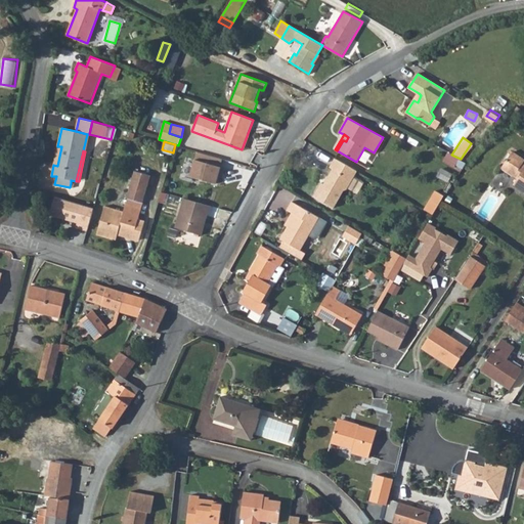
[(210,156),(198,151),(190,177),(216,184),(219,176),(221,168),(208,164),(210,156)]
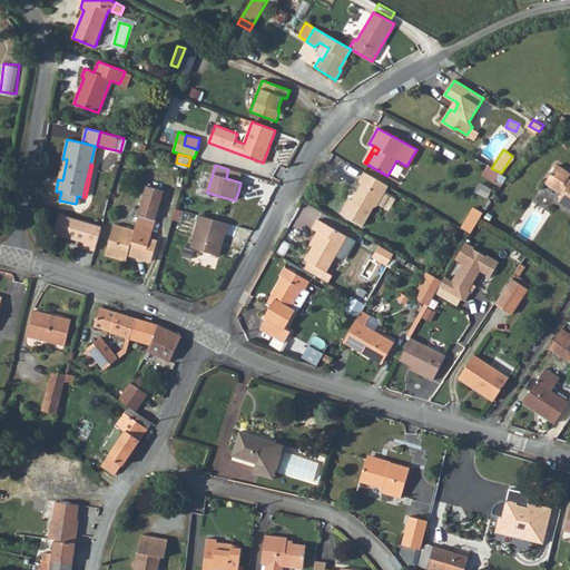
[(569,182),(568,186),(564,184),(569,173),(557,165),(544,183),(562,194),(560,197),(558,200),(569,207),(569,182)]
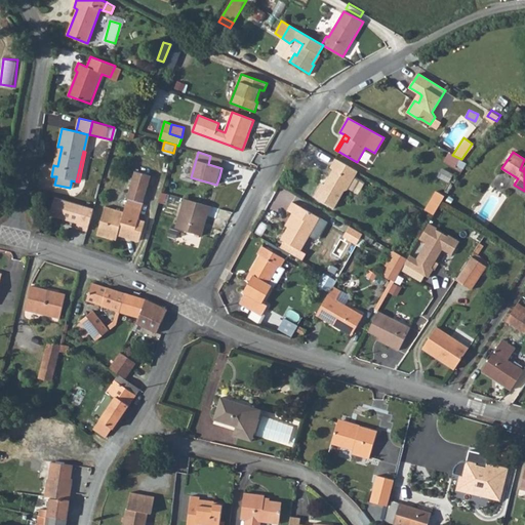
[(358,171),(334,158),(329,167),(332,170),(323,185),(320,183),(312,195),(332,207),(344,190),(348,189),(358,171)]
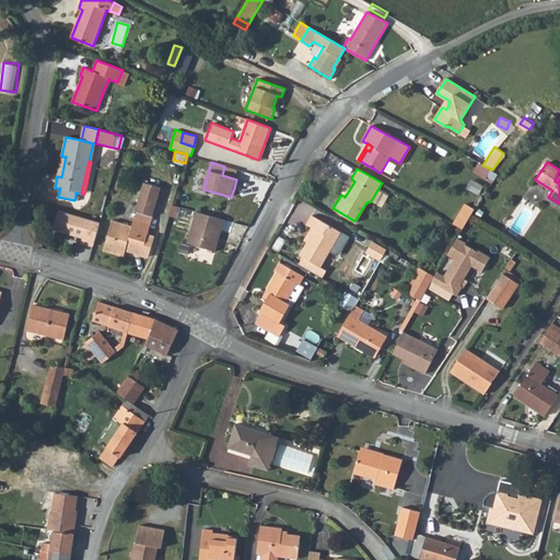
[(478,190),(482,185),(474,178),(469,185),(478,190)]
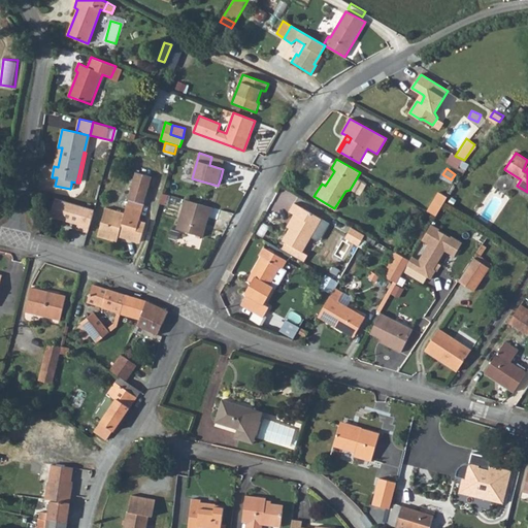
[(502,172),(519,183),(521,179),(504,169),(502,172)]
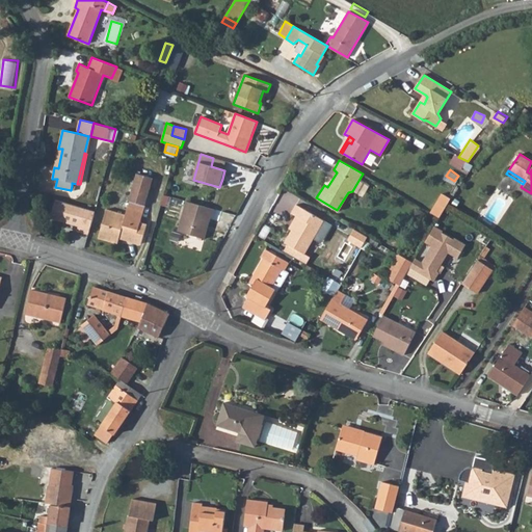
[(144,205),(153,177),(136,173),(128,200),(130,201),(127,208),(143,213),(145,205),(144,205)]
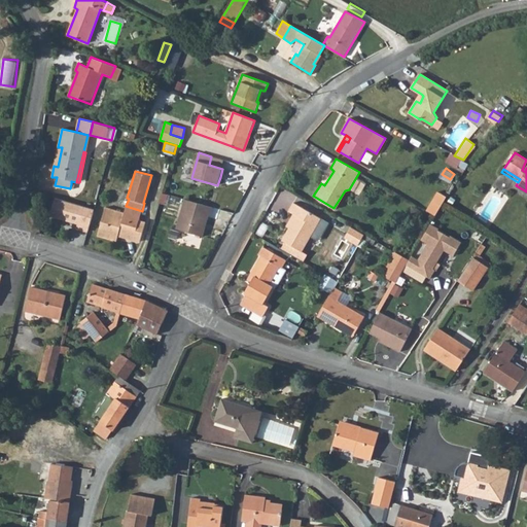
[(357,178),(351,186),(358,191),(364,182),(357,178)]
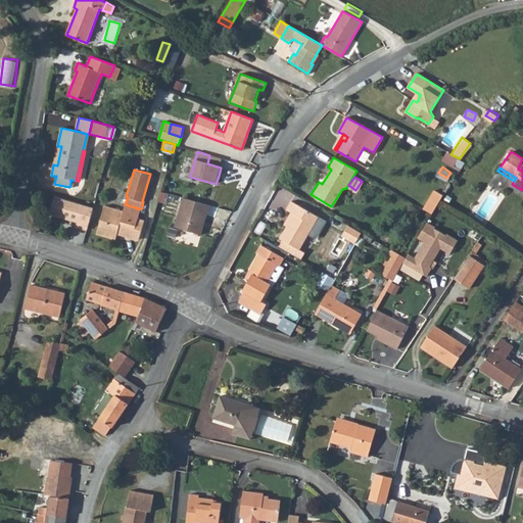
[(423,208),(431,214),(438,203),(443,195),(435,189),(423,208)]
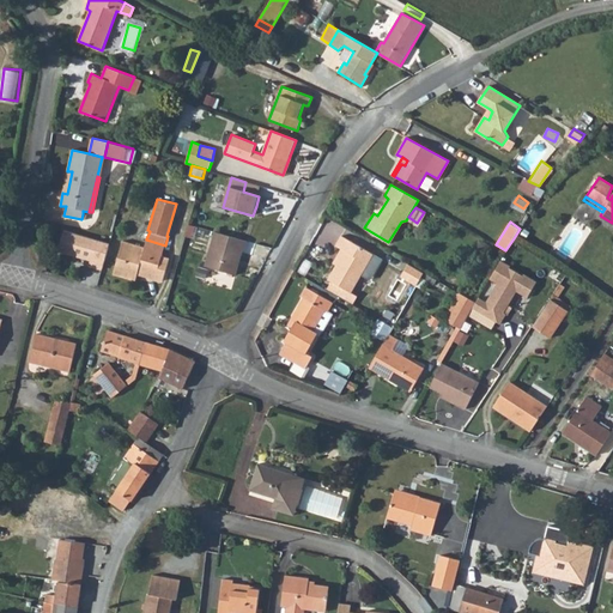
[(64,231),(59,253),(90,260),(89,268),(103,272),(110,243),(64,231)]
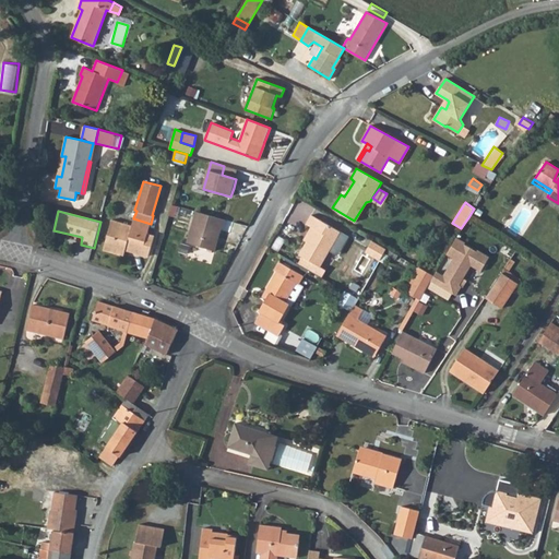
[(187,242),(211,249),(215,236),(218,237),(222,227),(224,227),(226,219),(195,211),(187,242)]
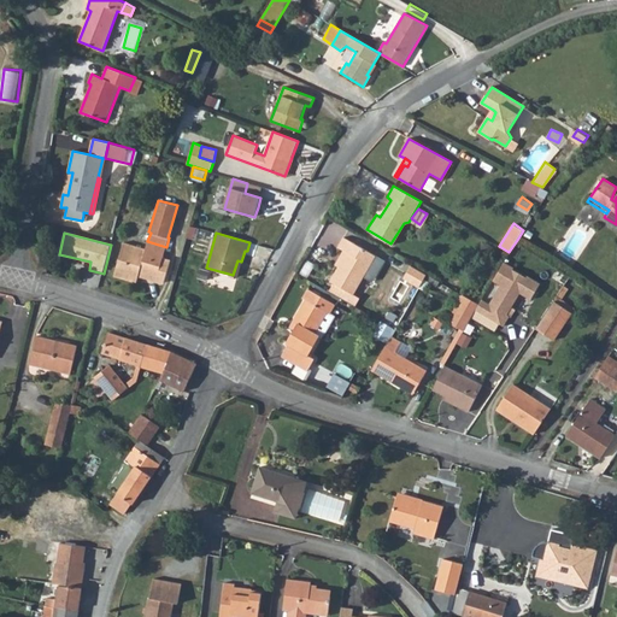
[(347,252),(339,265),(330,281),(354,295),(376,257),(344,238),(339,247),(344,250),(347,252)]
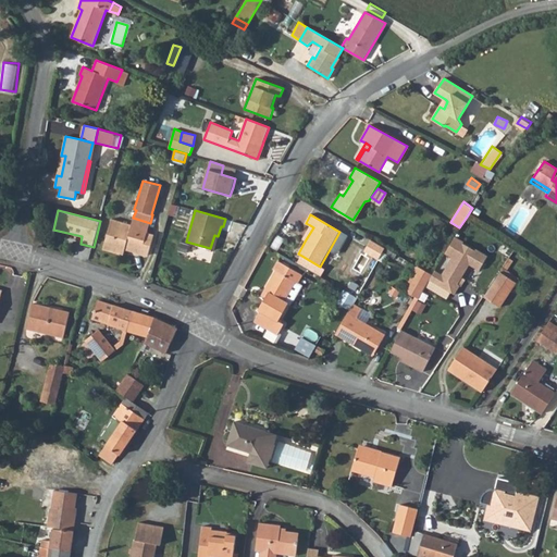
[(113,239),(107,238),(103,249),(123,255),(125,249),(148,256),(153,234),(147,233),(150,223),(133,218),(131,224),(120,221),(118,230),(115,230),(113,239)]
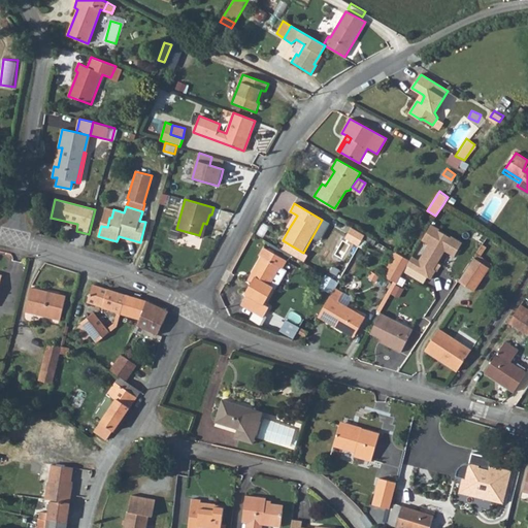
[(113,209),(106,207),(101,226),(107,227),(109,218),(111,218),(113,209)]
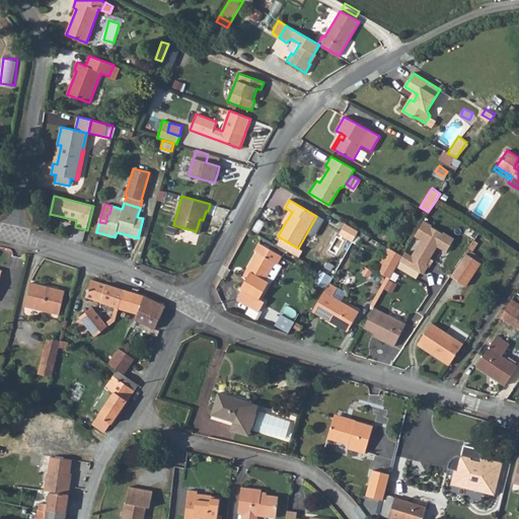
[(283,222),(285,223),(292,212),(289,210),(283,222)]
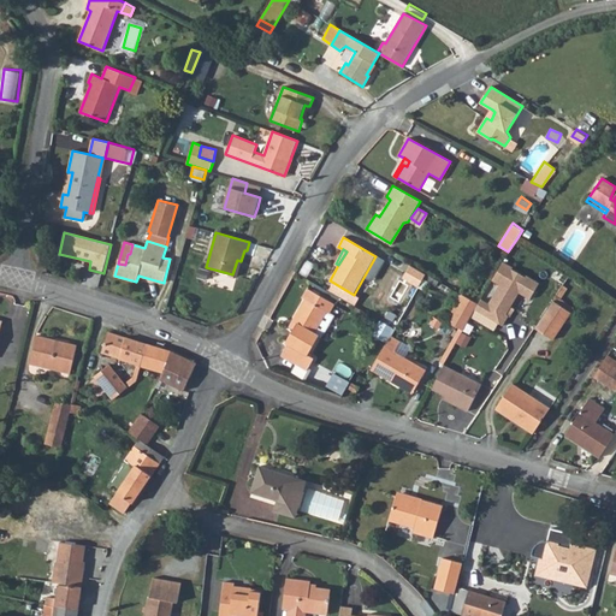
[(540,283),(502,261),(491,280),(499,285),(490,303),(481,298),(478,304),(474,309),(503,326),(509,317),(507,315),(519,294),(531,300),(540,283)]
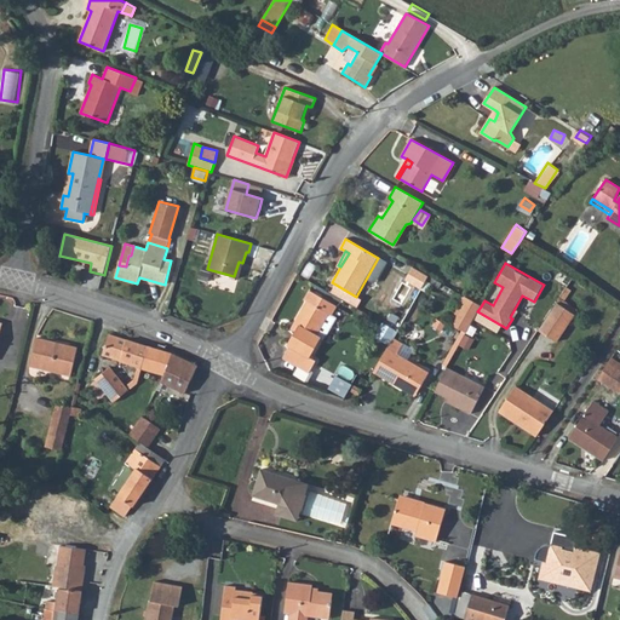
[(422,290),(429,276),(413,267),(405,280),(422,290)]
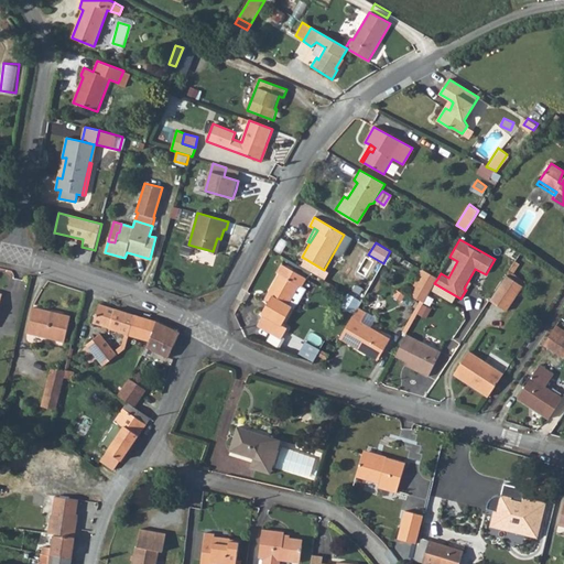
[(271,332),(281,337),(286,328),(282,325),(292,307),(288,305),(290,300),(297,303),(306,288),(302,285),(306,277),(282,263),(278,272),(280,273),(269,293),(272,295),(269,301),(261,313),(262,314),(257,325),(270,334),(271,332)]
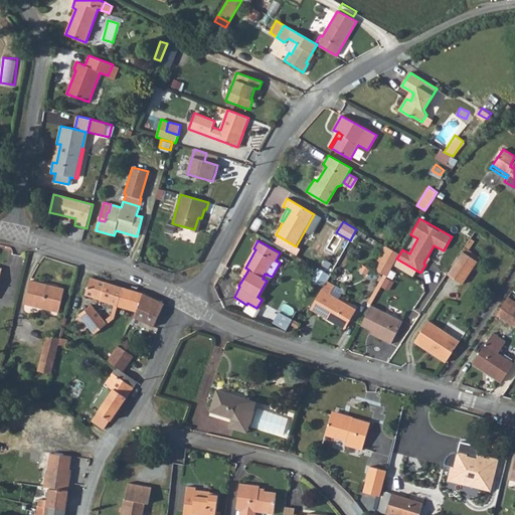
[(396,259),(399,254),(386,246),(374,269),(387,276),(396,259)]
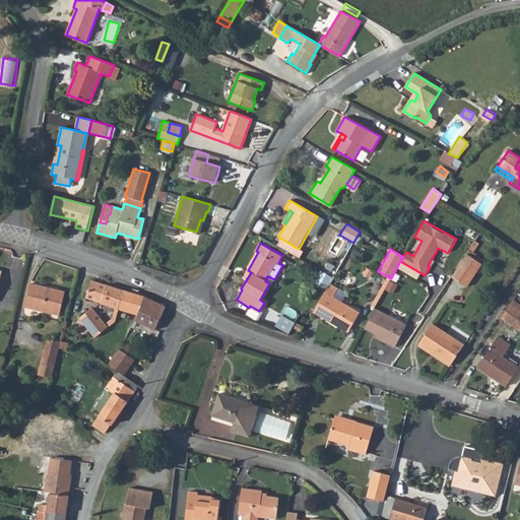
[(481,263),(466,253),(451,276),(466,286),(481,263)]
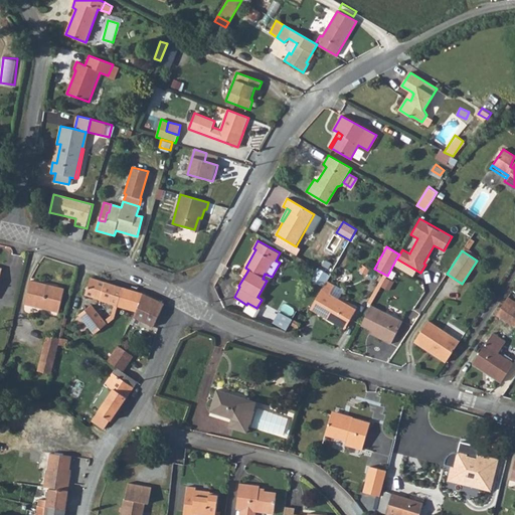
[(84,295),(99,300),(105,282),(90,277),(84,295)]
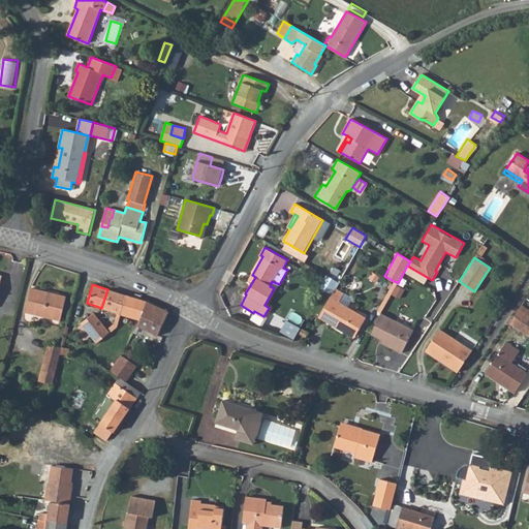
[(60,320),(66,297),(31,287),(26,312),(60,320)]
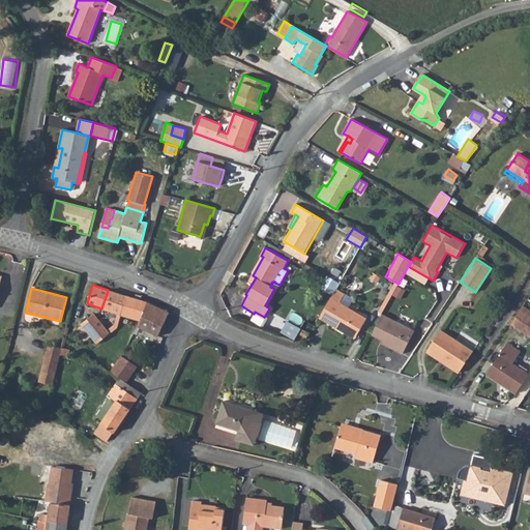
[(120,314),(127,296),(108,290),(101,308),(120,314)]
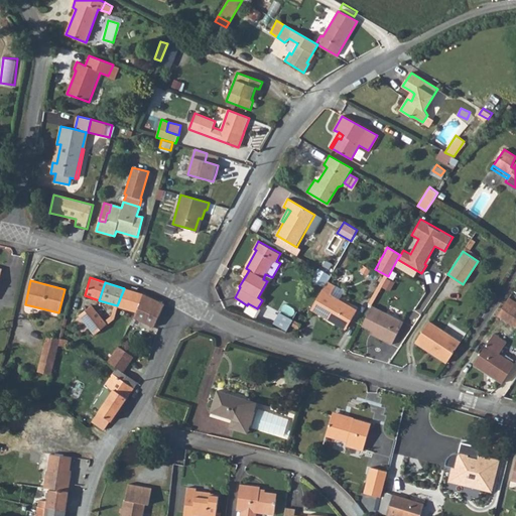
[(333,287),(326,283),(321,290),(329,294),(333,287)]
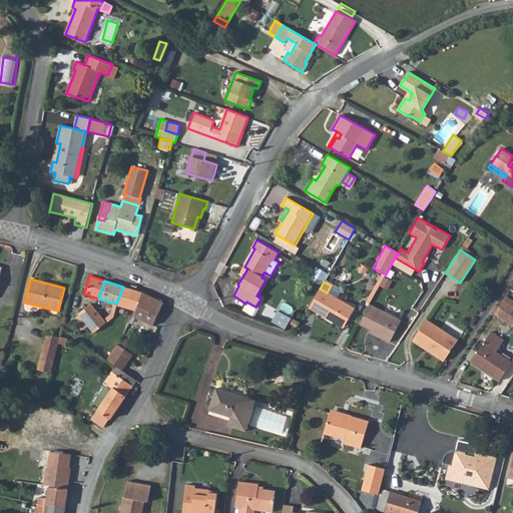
[(142,293),(123,287),(116,304),(135,310),(142,293)]
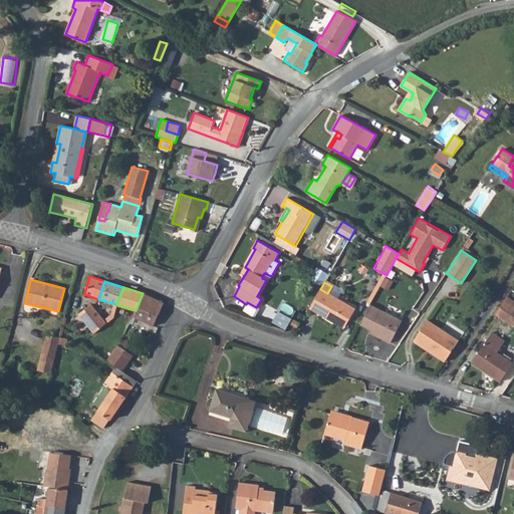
[(327,293),(320,289),(309,308),(326,318),(328,315),(345,325),(355,308),(327,293)]
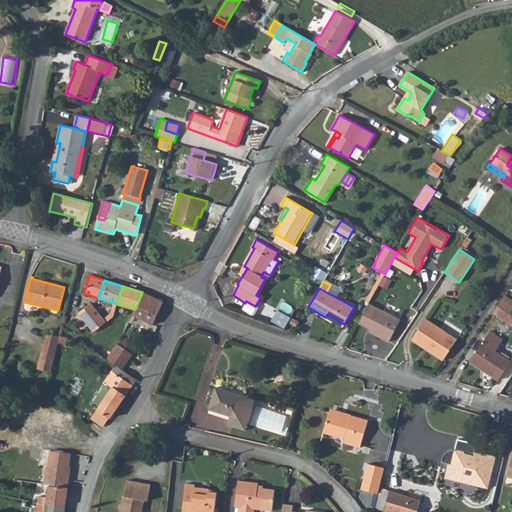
[(135,309),(133,315),(152,324),(163,301),(142,292),(135,309)]
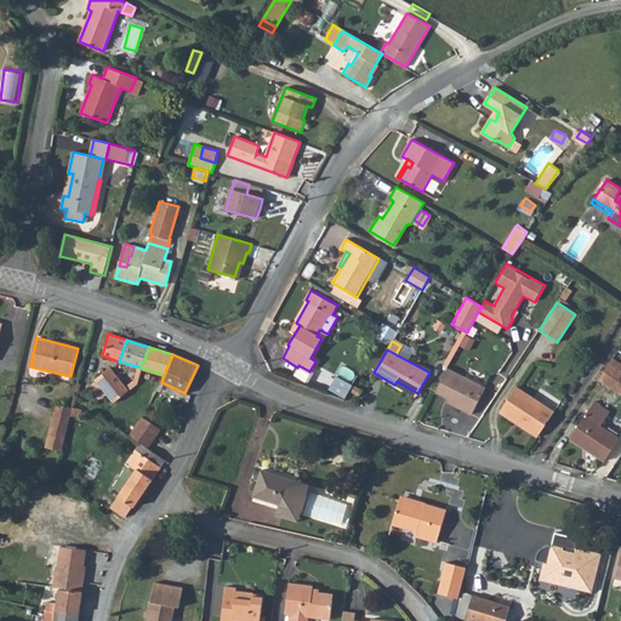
[(620,370),(620,364),(611,358),(609,362),(620,370)]
